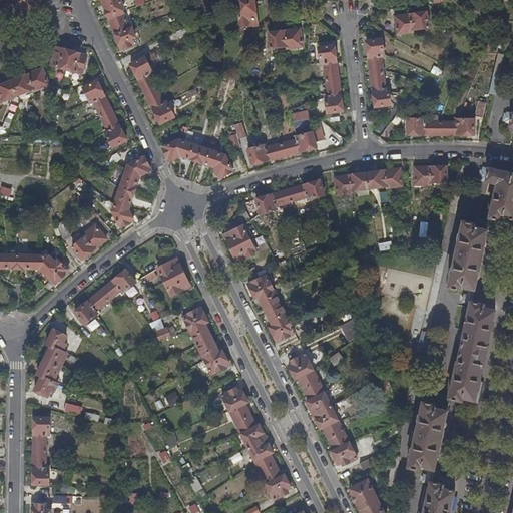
[(101,0),(121,50),(134,45),(132,39),(135,38),(132,29),(129,29),(122,11),(124,10),(119,0),(101,0)]
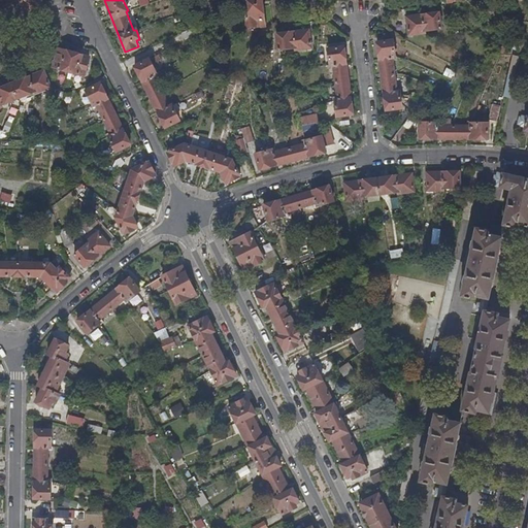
[(261,0),(243,0),(248,27),(242,33),(257,34),(256,26),(265,25),(261,0)]
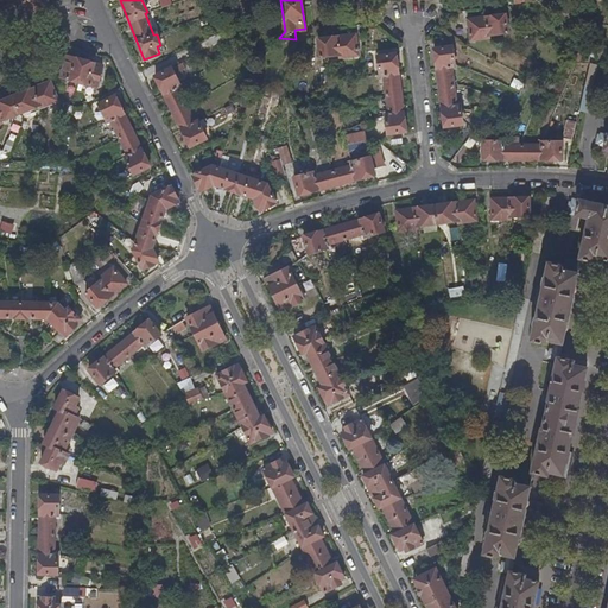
[(486,17),(488,36),(506,33),(504,14),(486,17)]
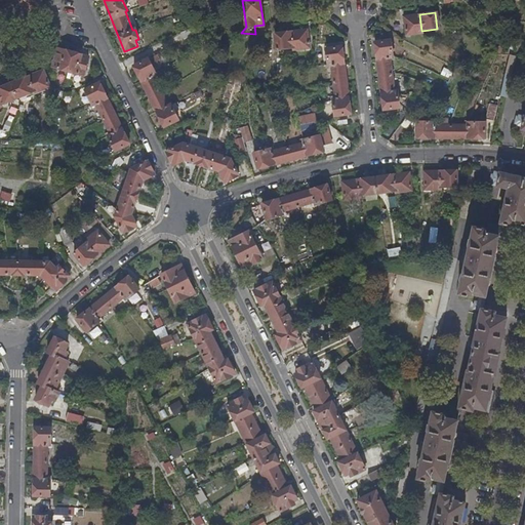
[(419,14),(418,15),(403,17),(406,35),(421,33),(421,31),(419,14)]
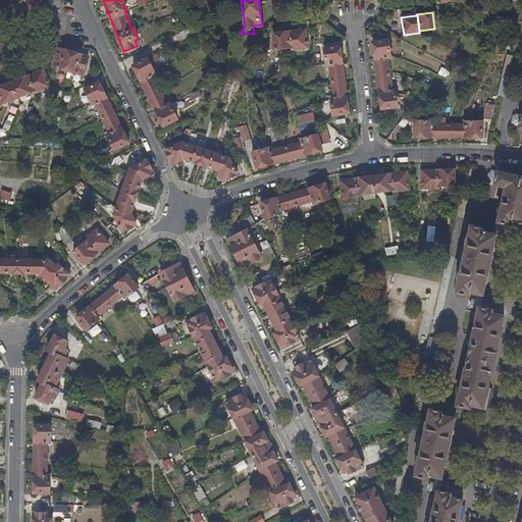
[(307,48),(304,30),(272,35),(275,55),(282,55),(281,49),(291,48),(292,50),(307,48)]
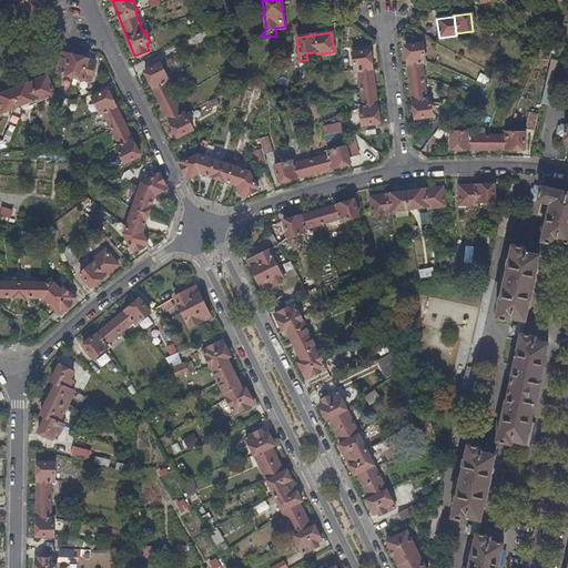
[(414,119),(433,117),(429,95),(426,95),(422,66),(426,64),(423,43),(404,46),(414,119)]
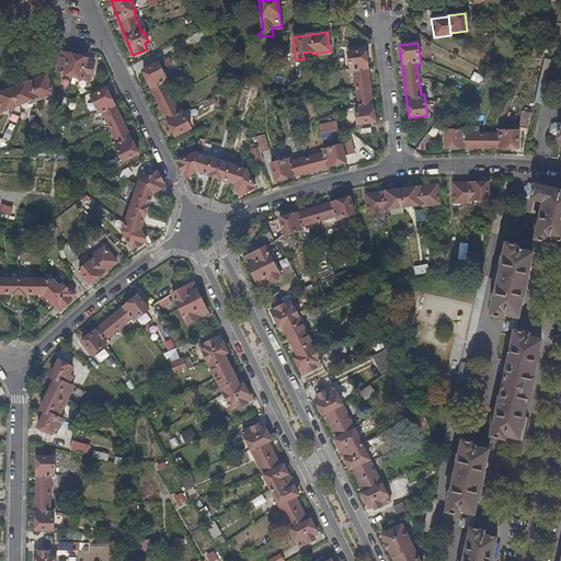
[(353,104),(356,125),(375,122),(364,50),(346,53),(350,73),(353,73),(357,103),(353,104)]
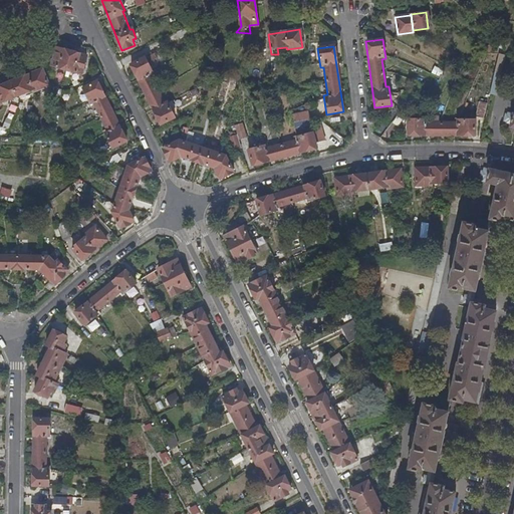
[(86,55),(56,47),(51,65),(82,73),(86,55)]
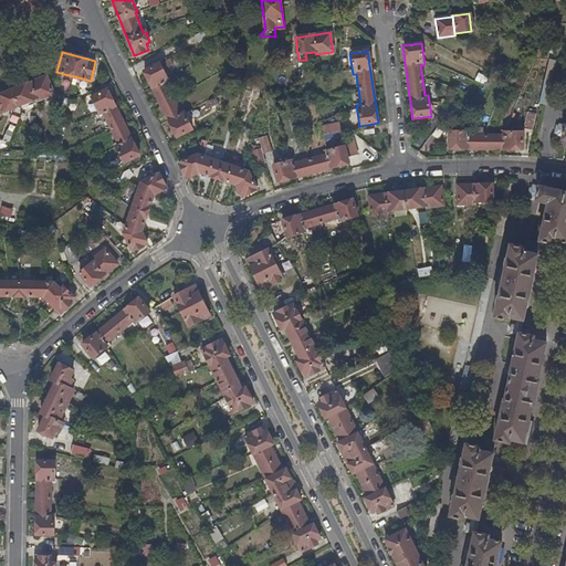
[(548,61),(538,104),(545,105),(555,62),(548,61)]
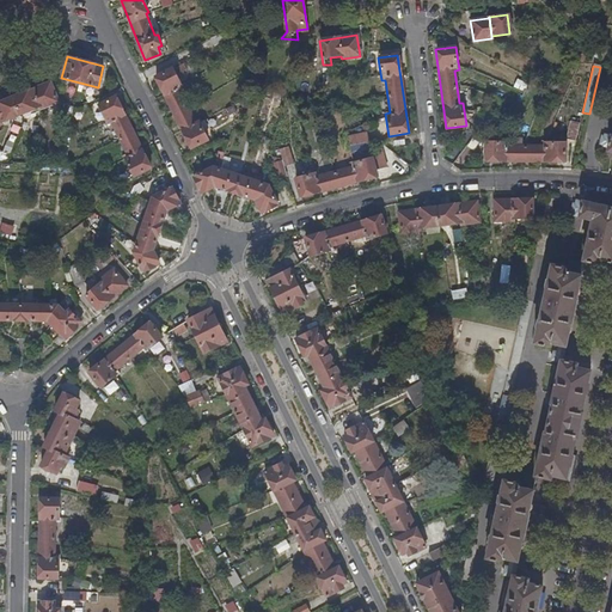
[(164,96),(182,87),(172,68),(155,78),(164,96)]
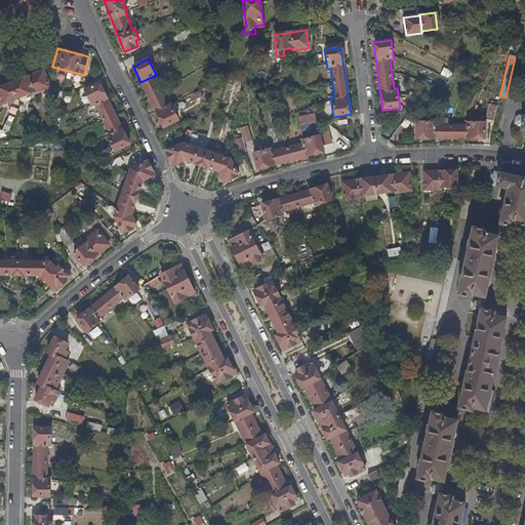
[(50,87),(43,71),(0,87),(0,107),(1,107),(0,106),(35,91),(35,93),(50,87)]
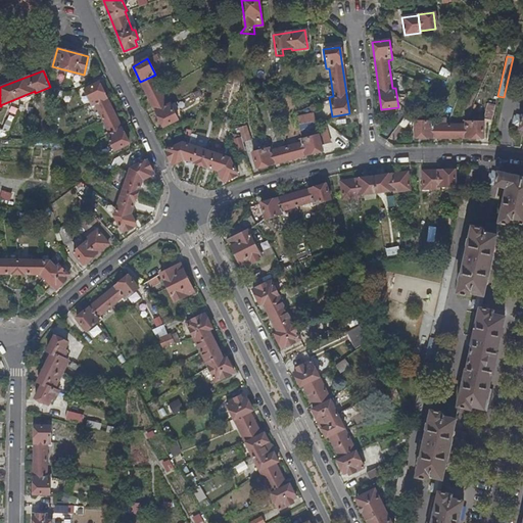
[(156,77),(155,75),(140,82),(163,127),(178,120),(169,102),(165,103),(153,78),(156,77)]
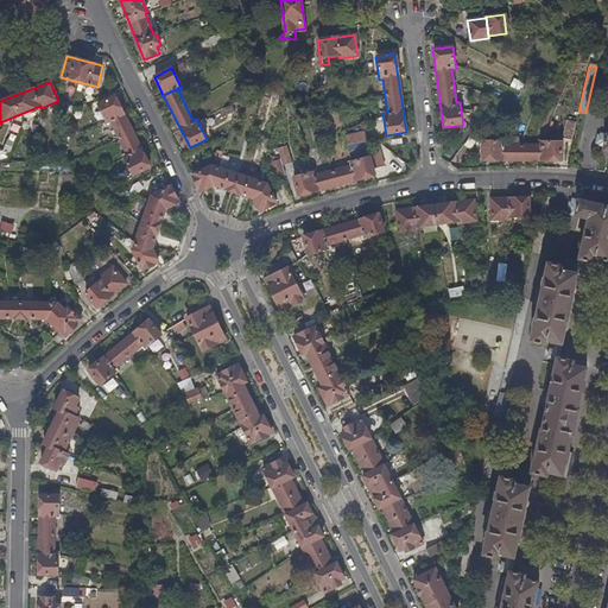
[(125,153),(122,154),(132,175),(150,166),(114,96),(97,105),(108,125),(111,124),(125,153)]
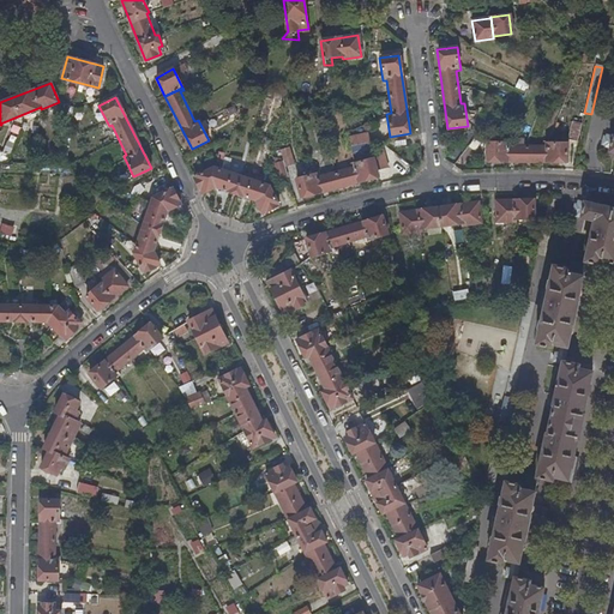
[(581,124),(572,121),(567,139),(576,142),(581,124)]
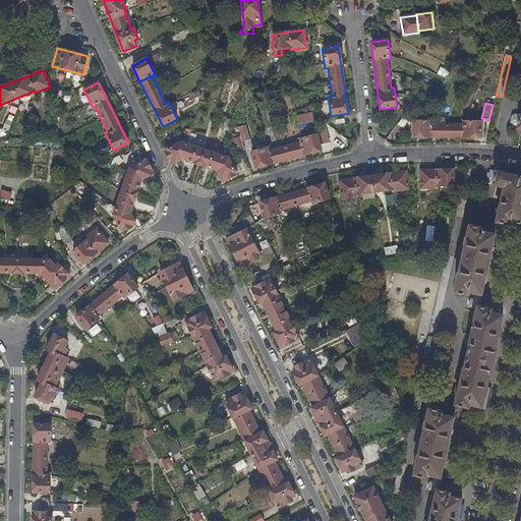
[(313,121),(311,113),(296,117),(298,125),(313,121)]
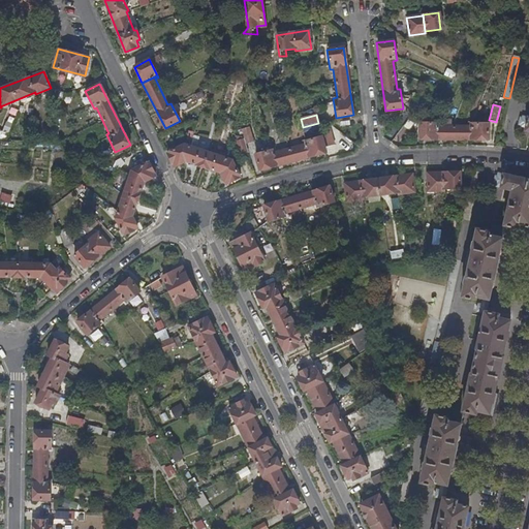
[(528,136),(528,118),(522,117),(520,127),(524,128),(523,133),(526,136),(528,136)]
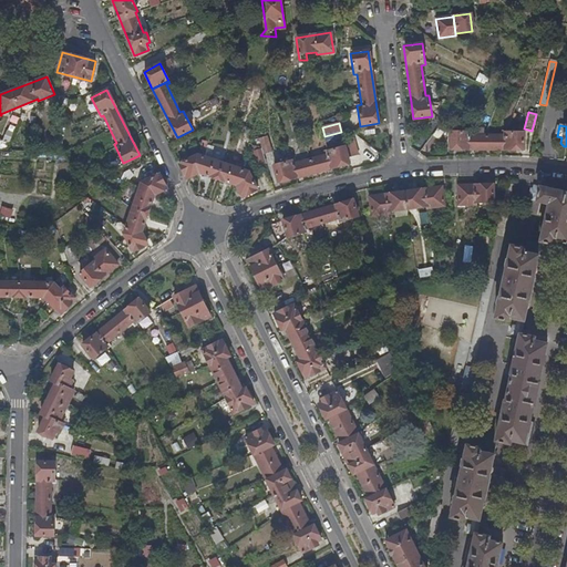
[(450,148),(467,150),(467,132),(450,132),(450,148)]
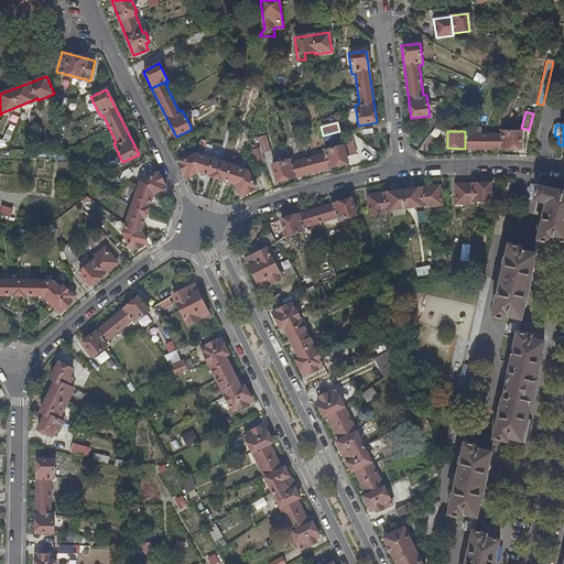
[(465,131),(465,149),(519,149),(519,131),(498,131),(498,134),(468,134),(468,131),(465,131)]
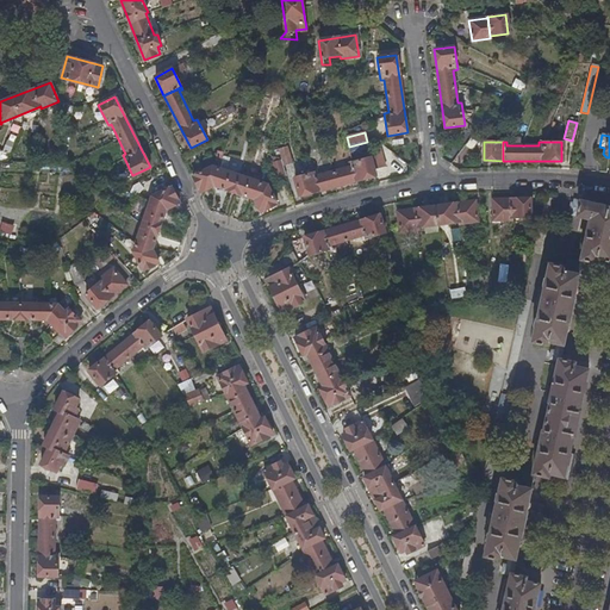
[(286,145),(278,148),(284,165),(292,162),(286,145)]
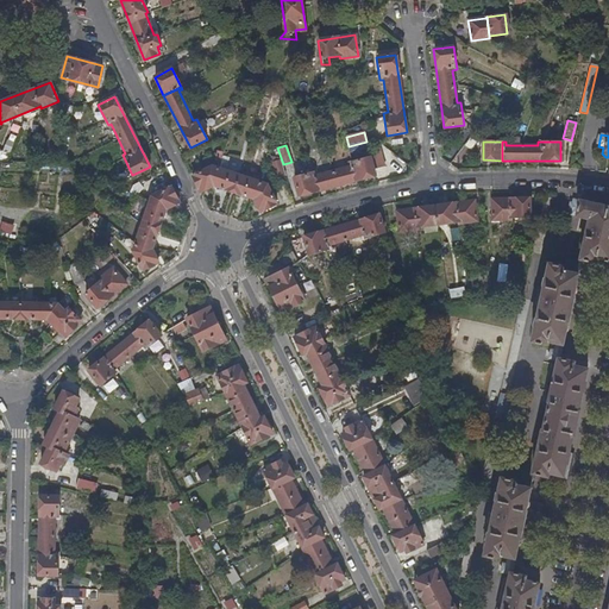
[(377,148),(370,157),(349,163),(349,167),(318,175),(315,171),(294,177),(300,196),(375,176),(372,168),(383,165),(377,148)]
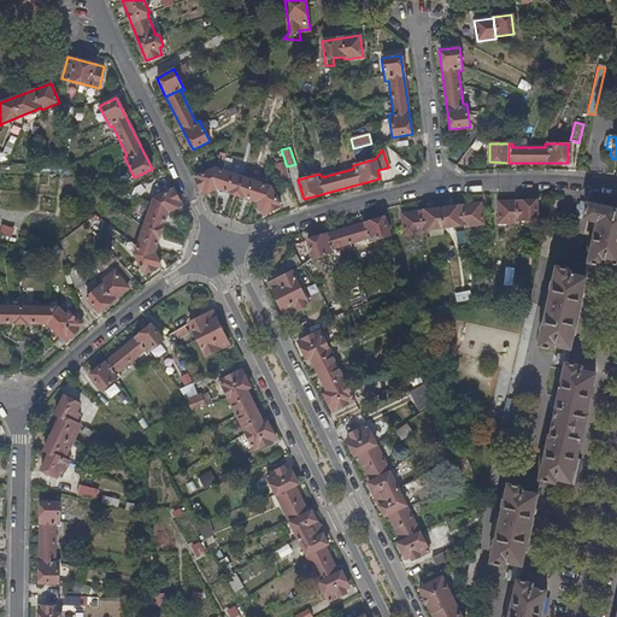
[(288,176),(283,163),(275,165),(281,180),(288,176)]
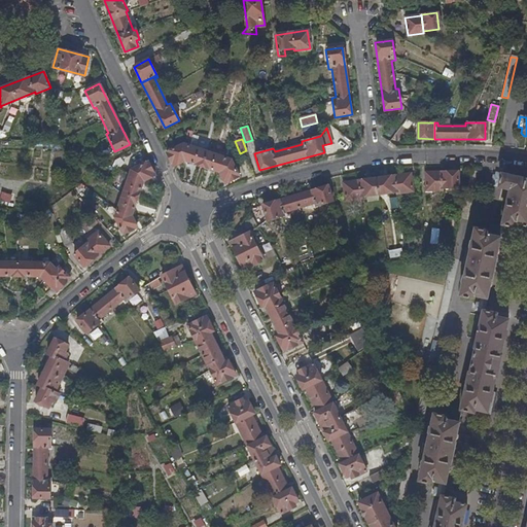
[(182,144),(166,152),(173,167),(185,161),(219,172),(225,183),(239,176),(231,159),(182,144)]
